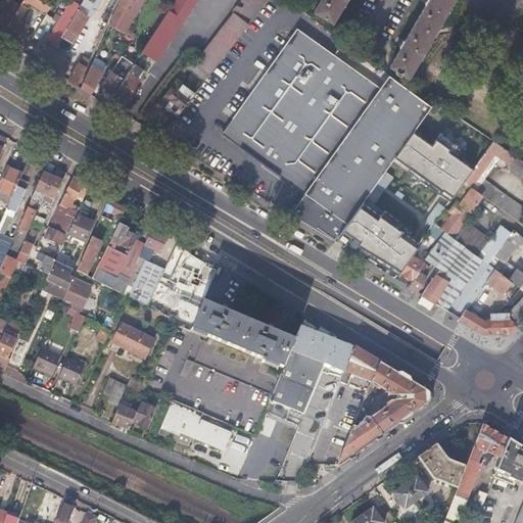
[(16,10),(19,6),(10,0),(4,0),(0,5),(5,9),(0,16),(0,30),(7,25),(12,16),(16,10)]
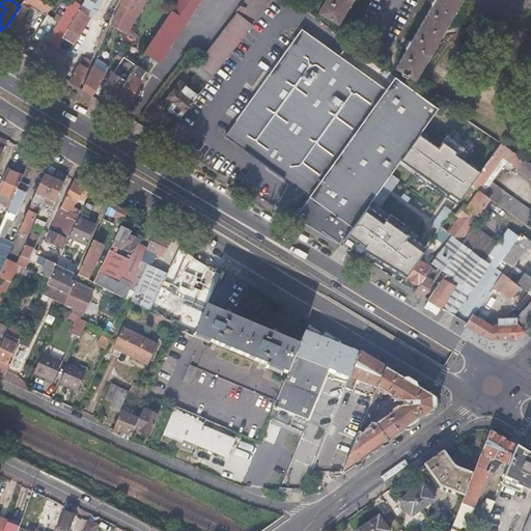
[(21,14),(37,0),(23,0),(20,6),(17,10),(21,14)]
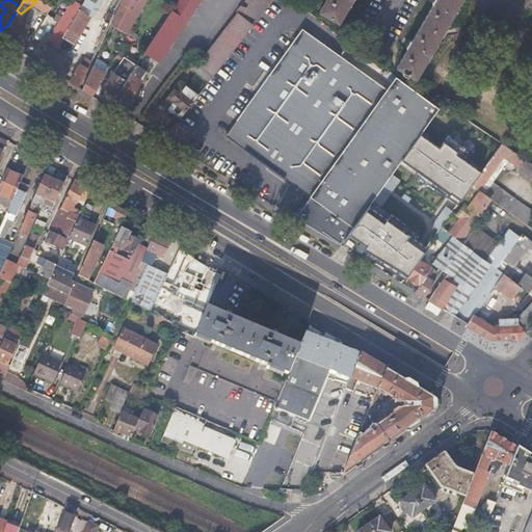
[(38,0),(33,5),(48,14),(55,0),(38,0)]
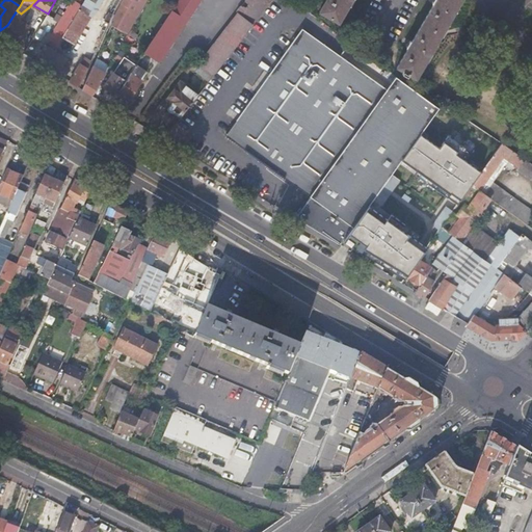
[(80,8),(84,0),(72,0),(54,30),(62,36),(80,8)]
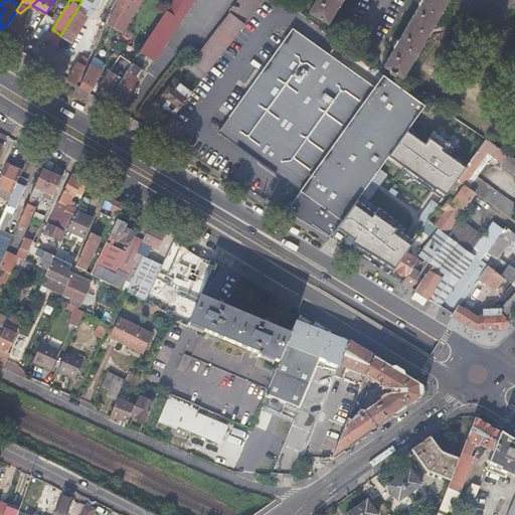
[(113,17),(110,22),(121,29),(138,0),(120,0),(111,16),(113,17)]
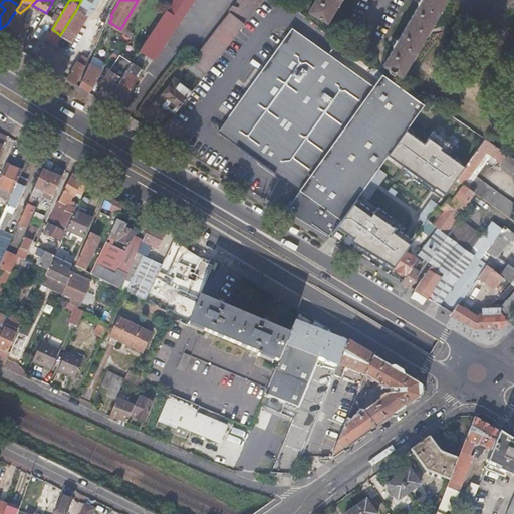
[(172,0),(140,50),(156,60),(195,0),(172,0)]
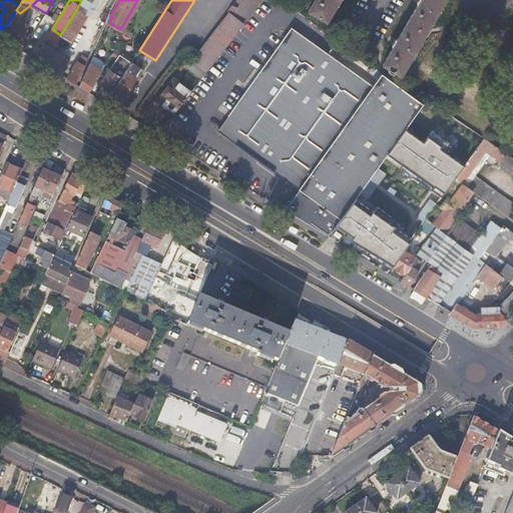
[(262,0),(234,0),(227,9),(244,22),(262,0)]
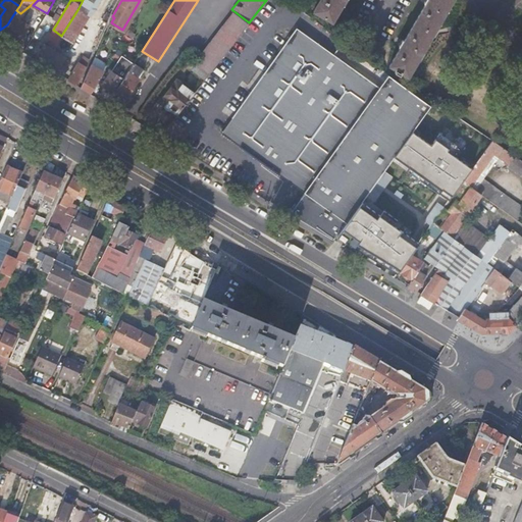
[(318,0),(313,9),(332,20),(344,0),(318,0)]
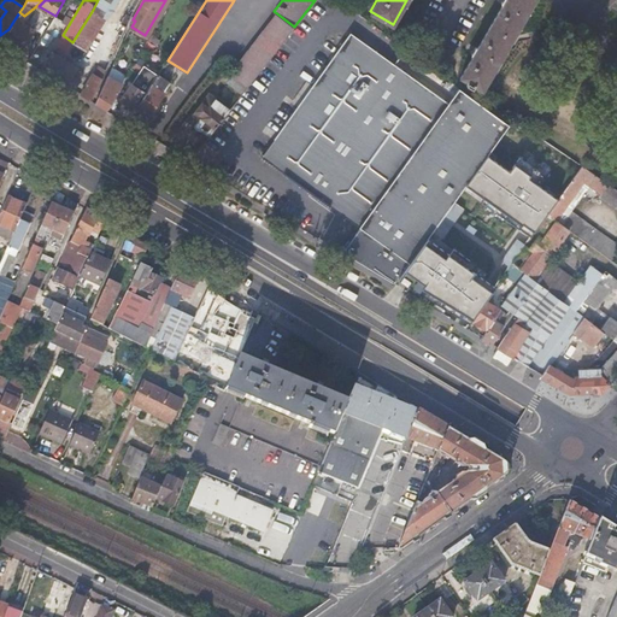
[(474,54),(460,77),(483,90),(535,0),(503,0),(501,3),(504,4),(479,47),(476,46),(472,53),(474,54)]
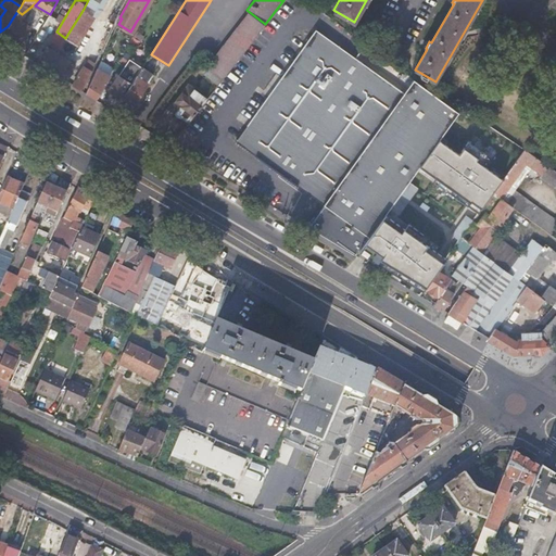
[(96,15),(84,9),(65,38),(77,45),(96,15)]
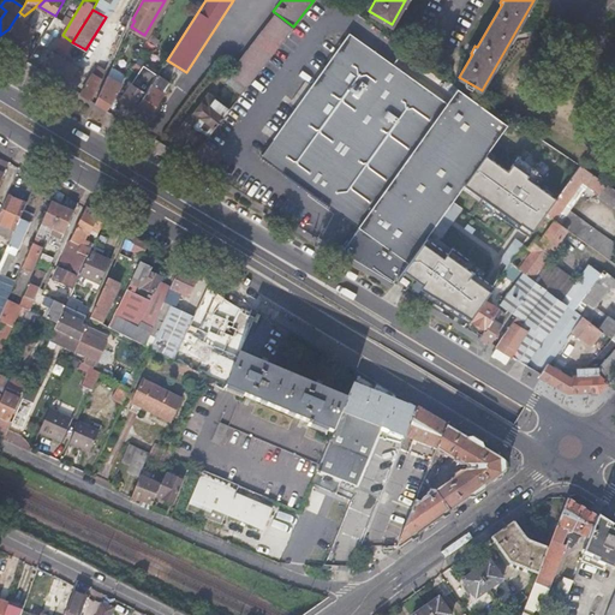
[(121,23),(125,25),(130,16),(125,13),(120,23),(121,23)]
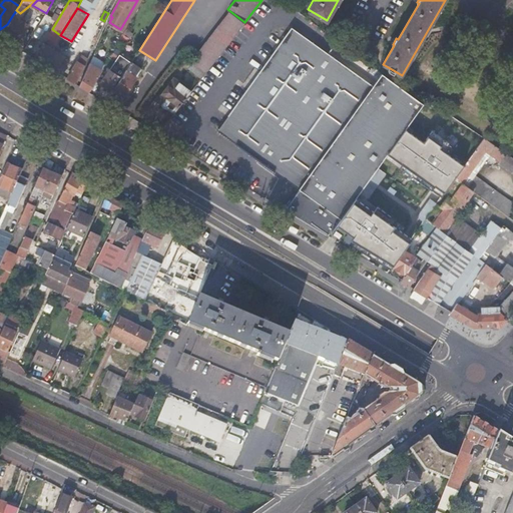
[(232,14),(219,30),(230,39),(231,40),(244,23),(232,14)]
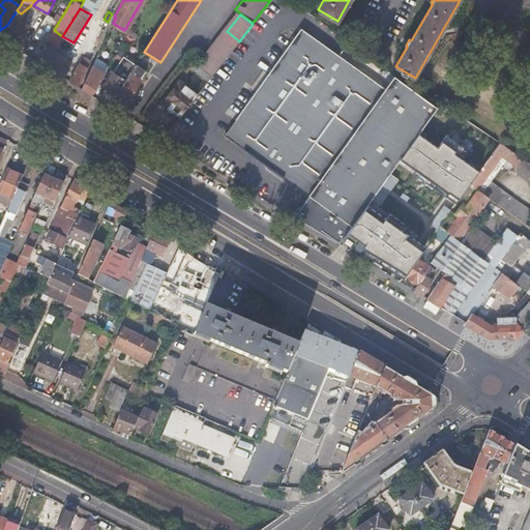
[(17,18),(7,25),(4,31),(20,40),(29,25),(17,18)]
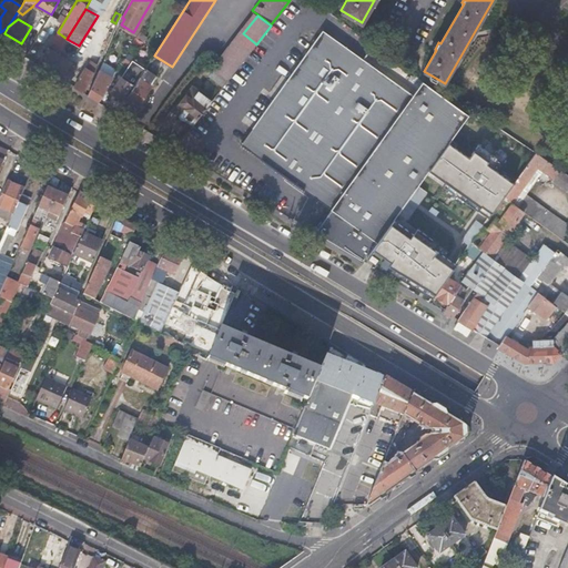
[(331,209),(355,173),(403,206),(468,115),(424,82),(414,97),(324,31),(242,144),(331,209)]
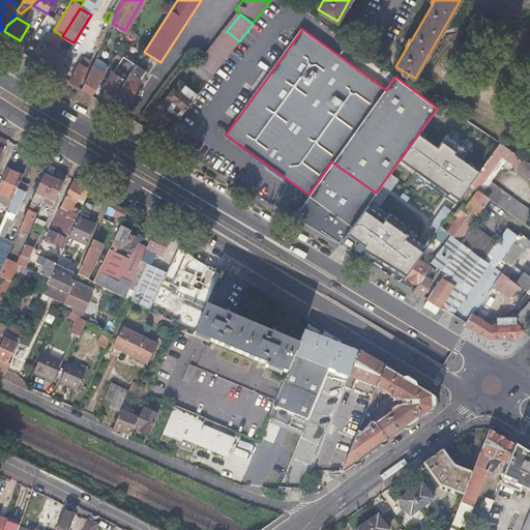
[(227,31),(201,64),(202,65),(212,74),(238,40),(227,31)]
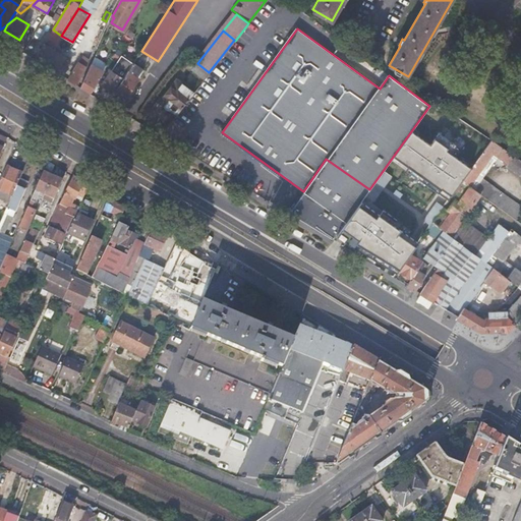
[(44,44),(35,59),(44,65),(53,49),(55,46),(53,45),(51,48),(44,44)]
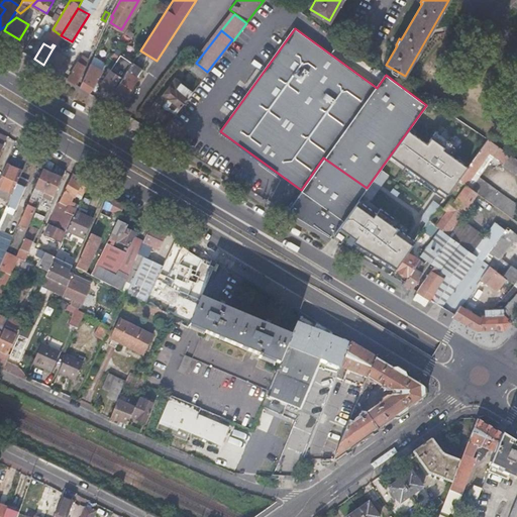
[(53,48),(43,65),(61,75),(66,66),(61,63),(66,56),(53,48)]
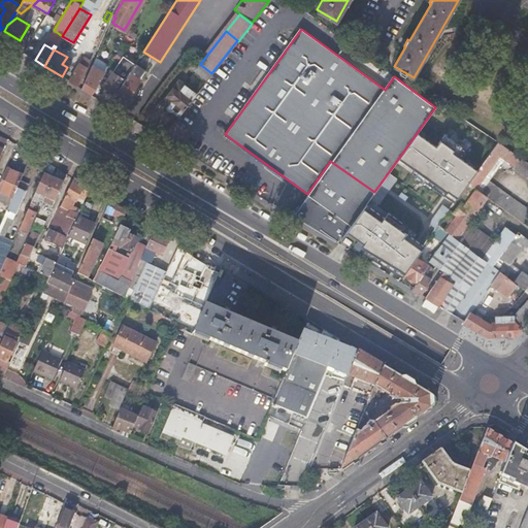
[(109,66),(114,69),(122,58),(117,55),(109,66)]
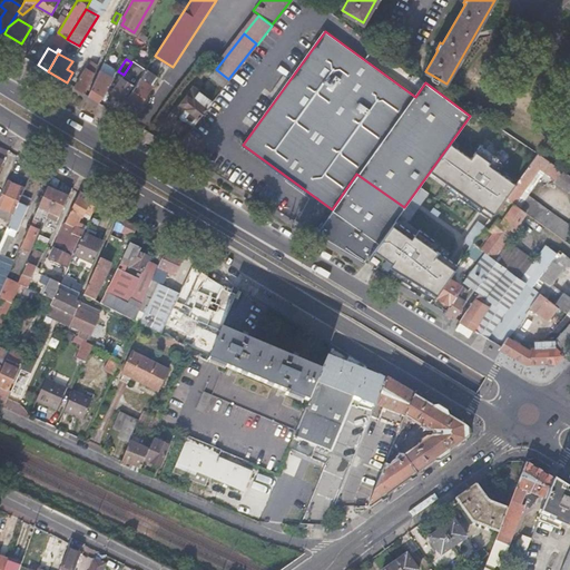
[(75,87),(85,94),(98,64),(91,60),(75,87)]
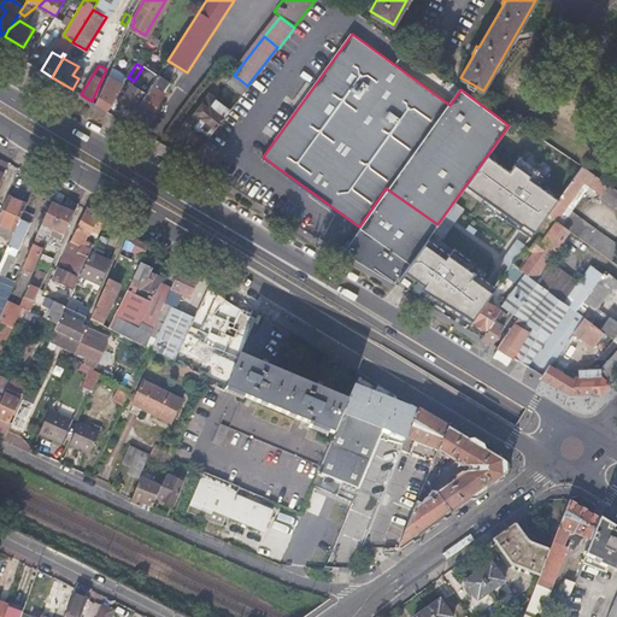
[(134,81),(121,100),(131,107),(144,92),(145,93),(157,76),(158,75),(144,65),(142,68),(134,81)]
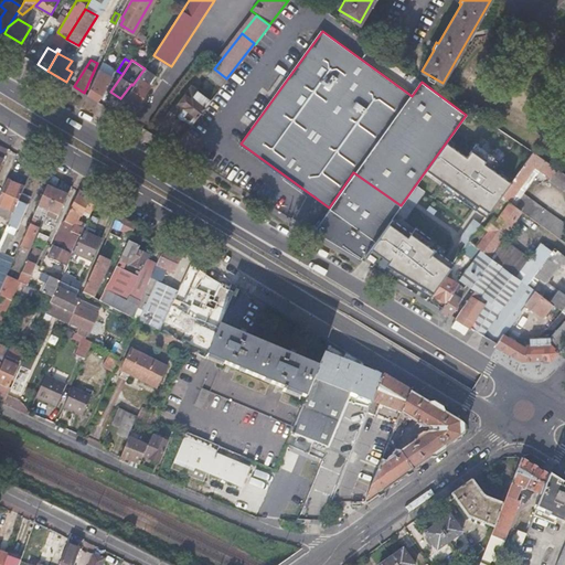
[(87,94),(97,100),(112,77),(98,70),(87,94)]
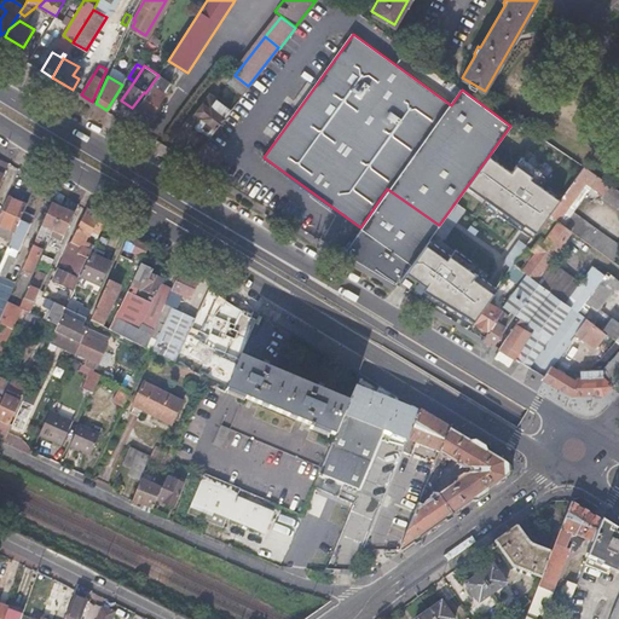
[(145,93),(127,122),(134,127),(143,115),(148,119),(165,92),(171,84),(157,76),(145,93)]
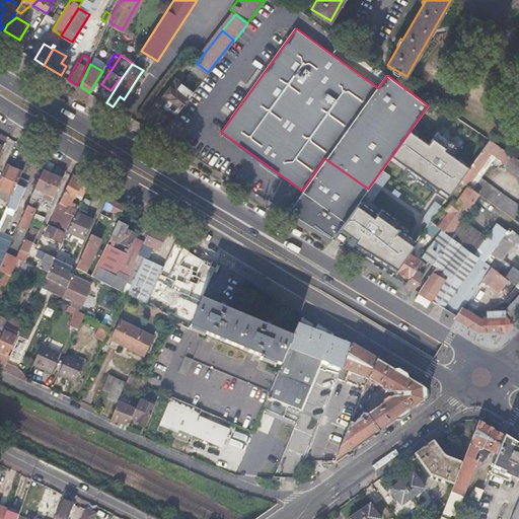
[(208,72),(198,64),(194,70),(204,78),(209,73),(208,72)]
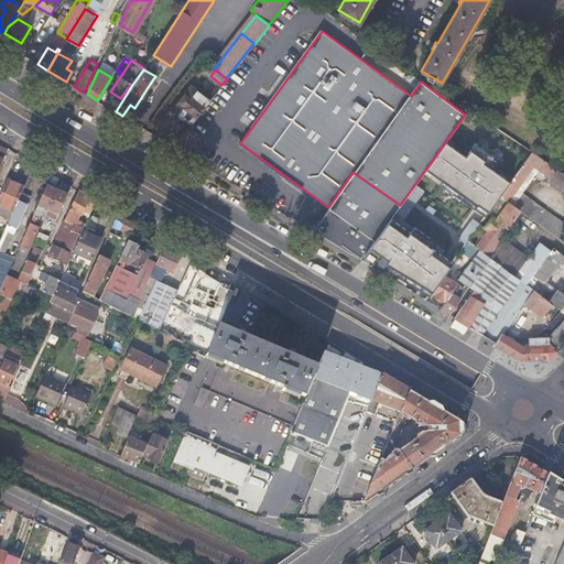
[(174,109),(193,123),(210,100),(192,86),(174,109)]
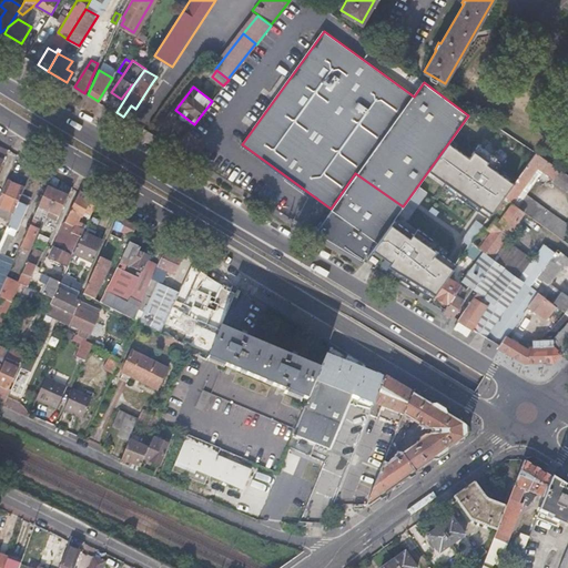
[(474,120),(490,131),(495,124),(475,111),(474,120)]
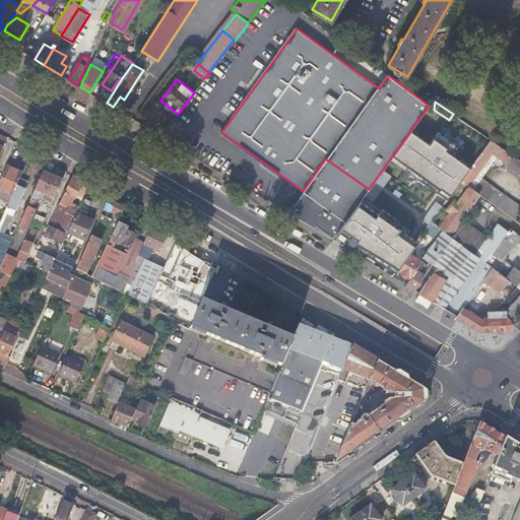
[(446,125),(456,132),(463,121),(453,114),(449,120),(446,125)]
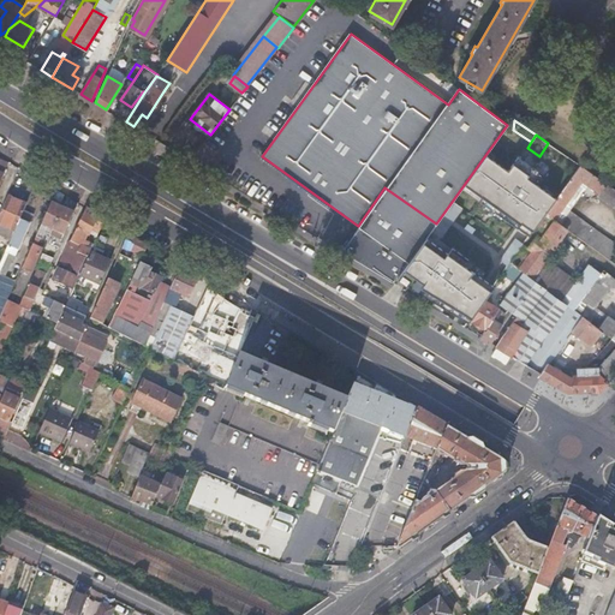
[(539,156),(572,177),(580,165),(563,154),(548,143),(539,156)]
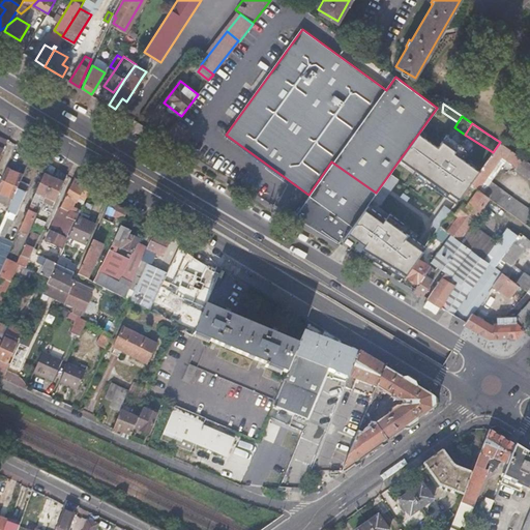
[(493,152),(470,182),(476,187),(489,197),(499,204),(526,223),(529,216),(529,208),(491,180),(507,158),(517,166),(516,168),(529,178),(529,162),(500,142),(493,152)]
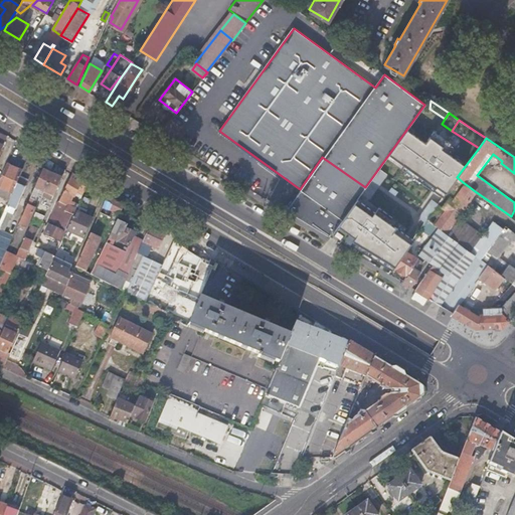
[(365,187),(322,157),(300,189),(285,212),(328,241),(341,222),(360,193),(365,187)]
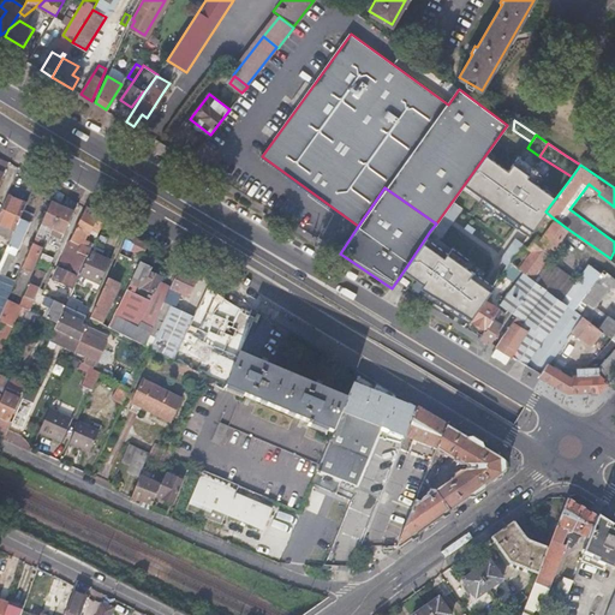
[(57,189),(55,190),(52,199),(60,203),(64,193),(57,189)]
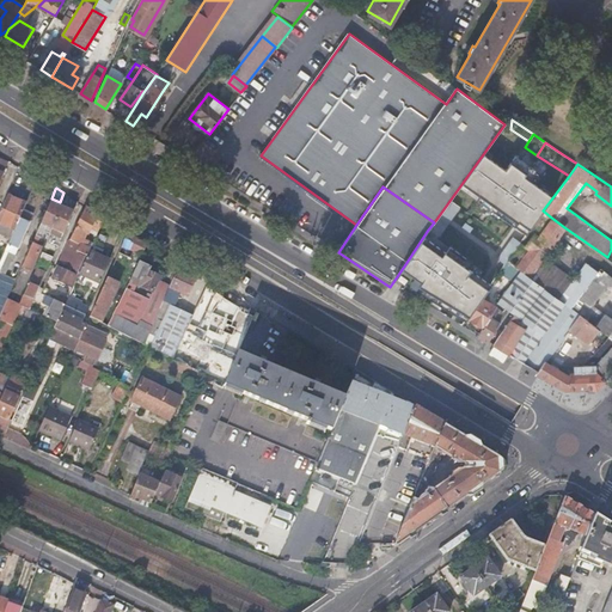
[(25,202),(7,194),(0,208),(0,221),(14,228),(19,218),(25,202)]
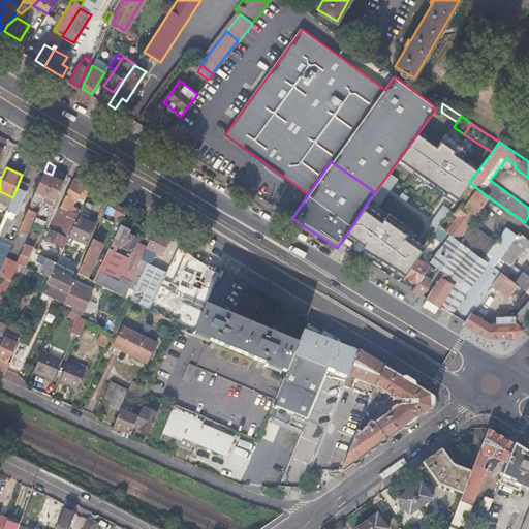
[(45,195),(53,178),(54,176),(52,175),(44,172),(36,189),(31,201),(36,204),(39,198),(43,200),(45,195)]
